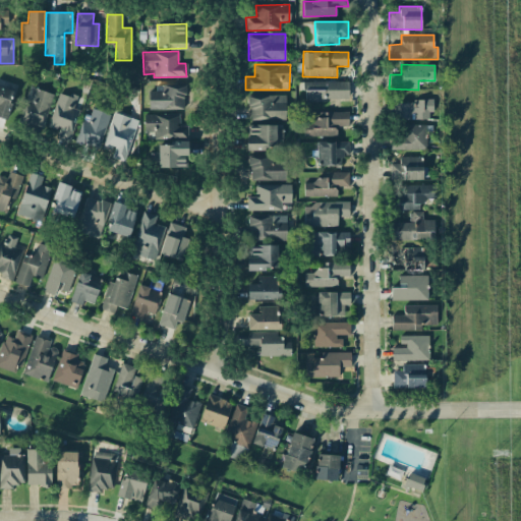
[(348,81),(303,81),(304,100),(348,100),(348,81)]
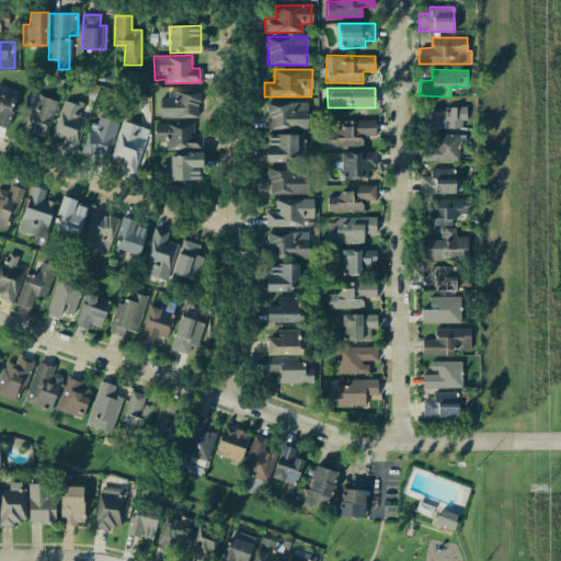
[(160,118),(199,117),(198,92),(160,93),(160,118)]
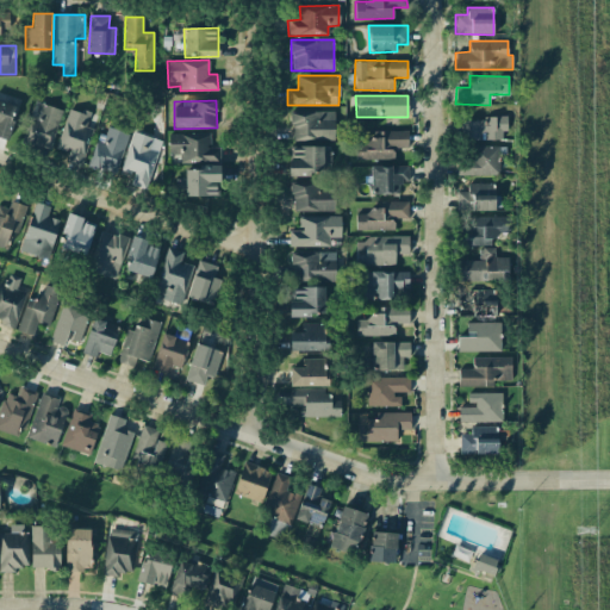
[(0,137),(7,139),(16,106),(0,101),(0,137)]
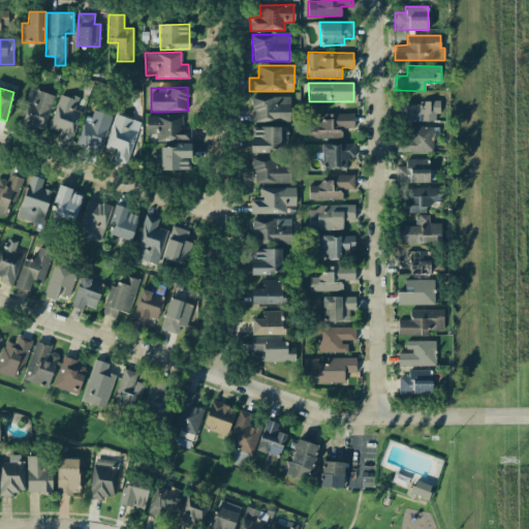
[(54,95),(31,88),(20,123),(42,130),(54,95)]
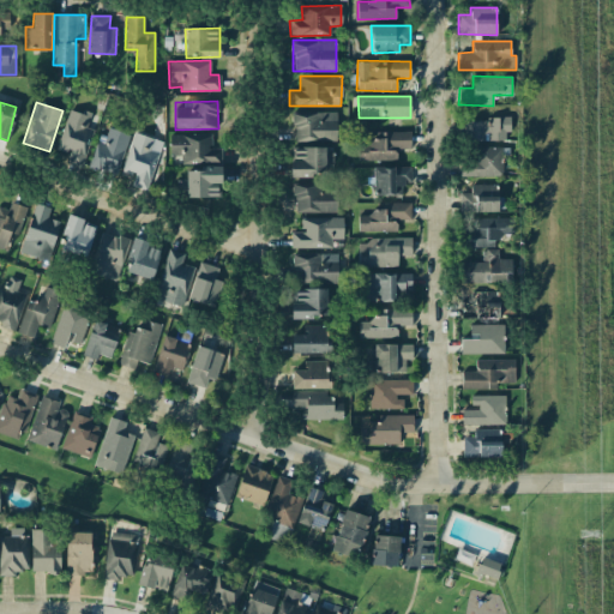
[(82,164),(94,130),(85,127),(89,116),(68,110),(54,155),(82,164)]
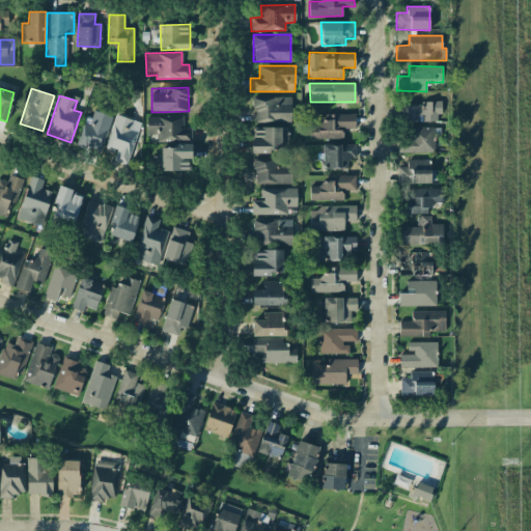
[(254,96),(253,121),(290,122),(291,96),(254,96)]
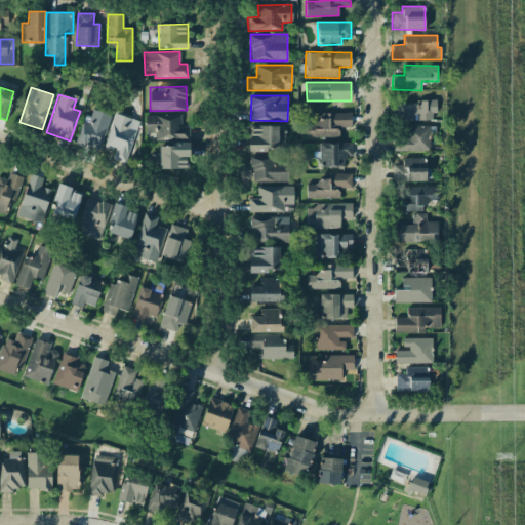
[(435,102),(393,103),(394,121),(435,120),(435,102)]
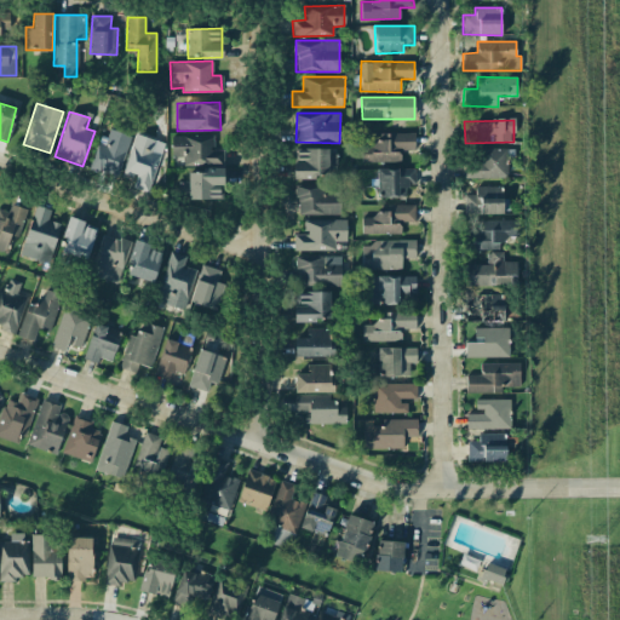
[(132,137),(108,127),(92,165),(116,174),(132,137)]
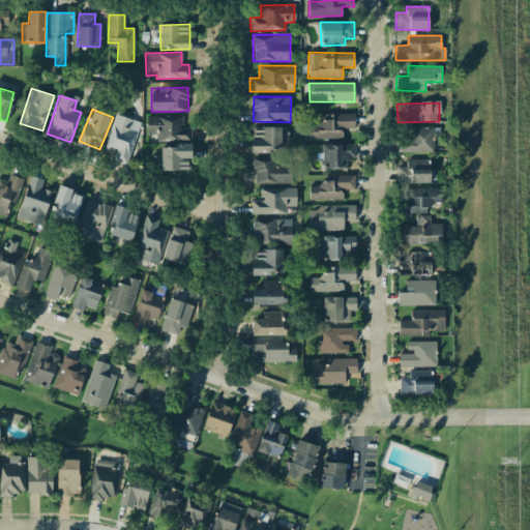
[(308,140),(343,138),(342,128),(354,128),(354,113),(323,115),(323,121),(308,122),(308,140)]
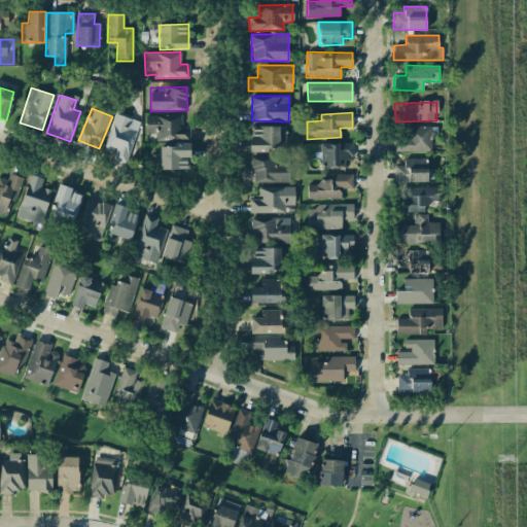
[(140,121),(115,113),(105,147),(115,150),(112,160),(127,164),(140,121)]
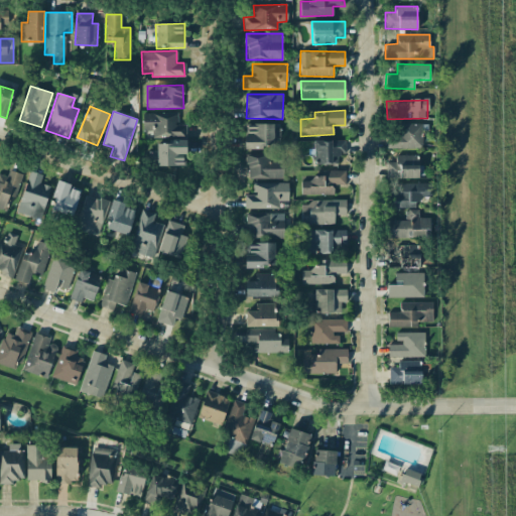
[(177,114),(143,113),(142,135),(185,136),(185,124),(177,124),(177,114)]
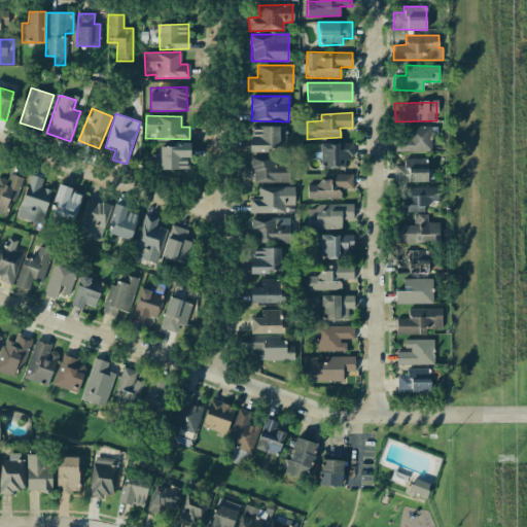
[(251,127),(250,151),(279,151),(280,140),(285,140),(286,128),(251,127)]
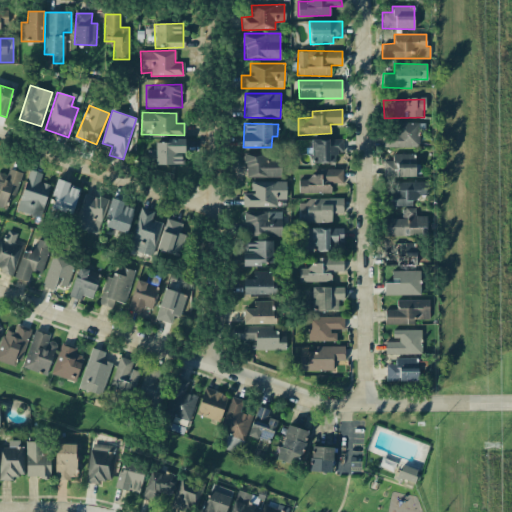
[(418,147),(417,123),(384,124),(384,148),(418,147)]
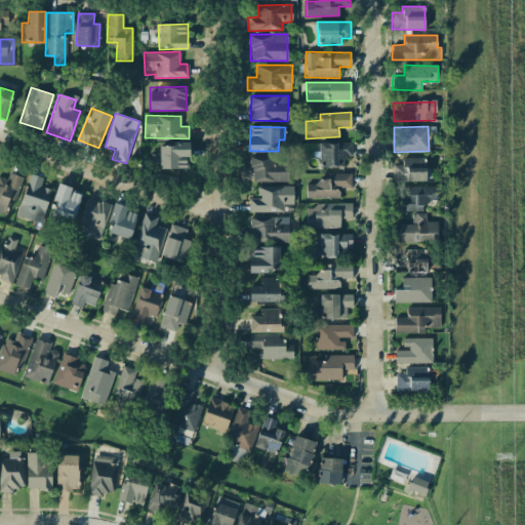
[(189,143),(170,142),(170,146),(159,146),(159,154),(151,154),(151,168),(189,169),(189,143)]
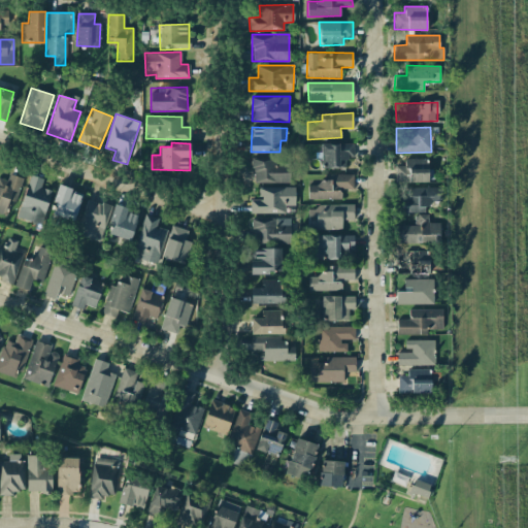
[(353,143),(321,143),(320,167),(347,167),(347,157),(353,157),(353,143)]
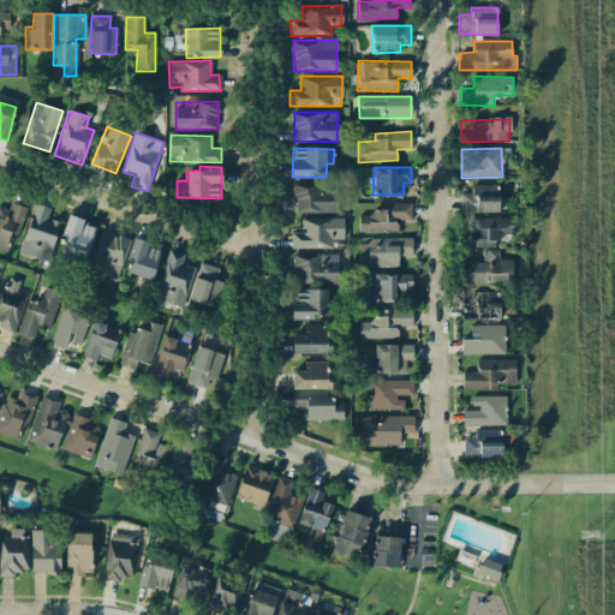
[(338,212),(336,184),(293,185),(294,213),(338,212)]
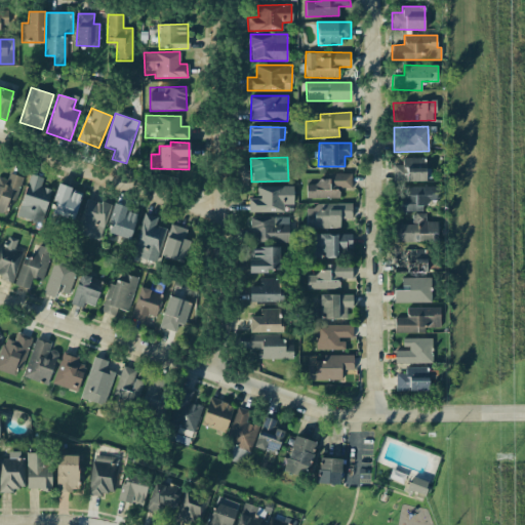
[(426,180),(425,158),(402,158),(403,164),(393,165),(394,182),(426,180)]
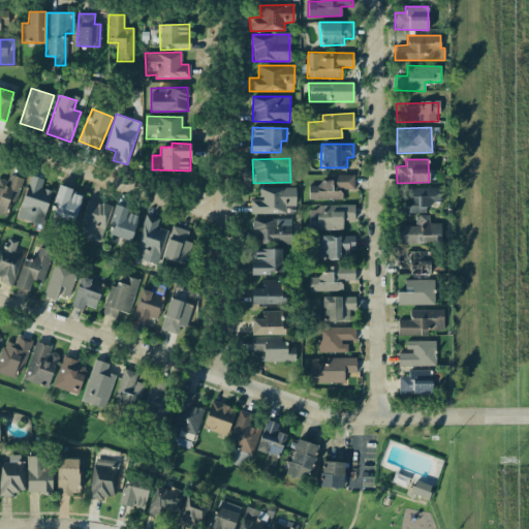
[(7,181),(0,178),(0,214),(5,216),(10,201),(14,203),(23,179),(9,174),(7,181)]
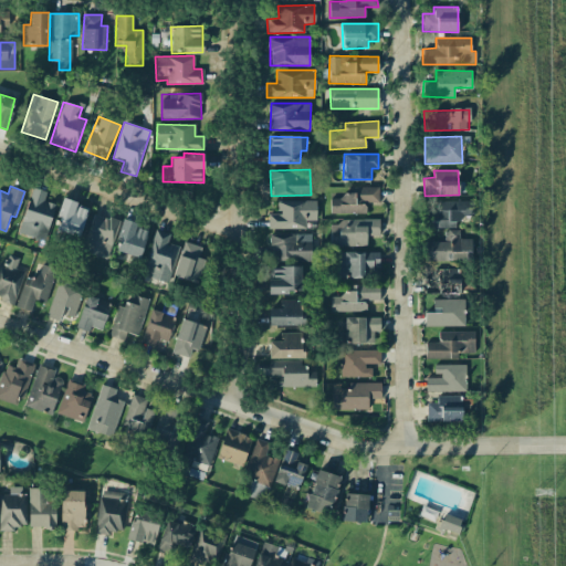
[(43,200),(46,191),(33,187),(18,231),(43,240),(55,205),(43,200)]
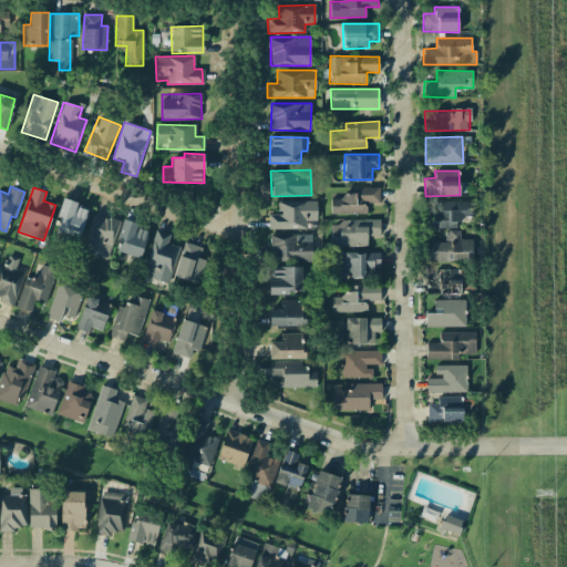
[(380,187),(350,187),(350,197),(331,197),(330,214),(367,215),(367,203),(380,203),(380,187)]
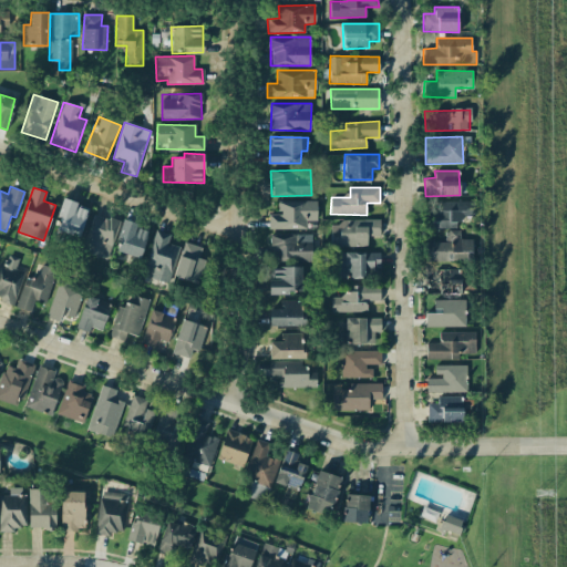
[(89,207),(64,199),(54,230),(79,238),(89,207)]
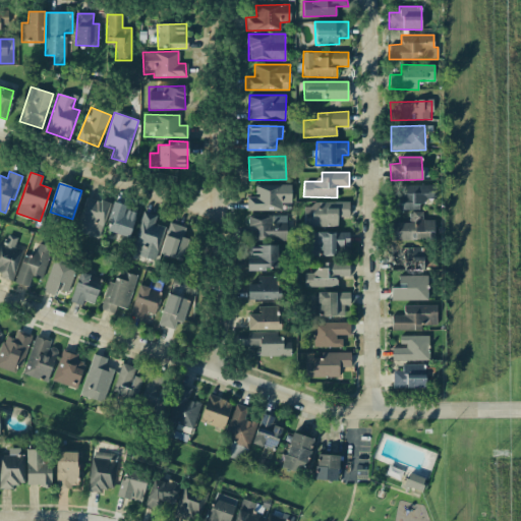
[(282,211),(282,203),(291,203),(291,184),(255,184),(255,196),(246,196),(246,210),(282,211)]
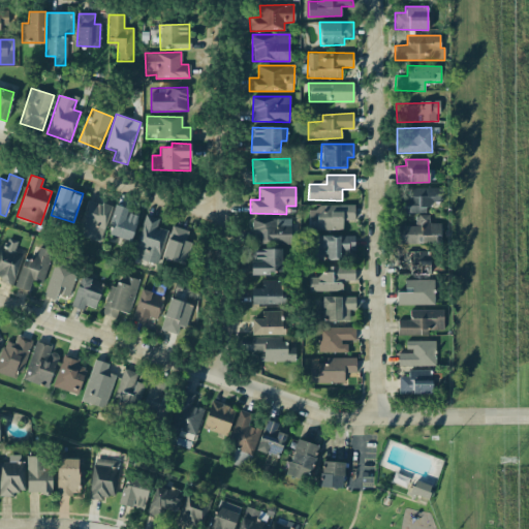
[(396,198),(396,213),(426,213),(426,207),(442,206),(442,187),(407,188),(407,197),(396,198)]
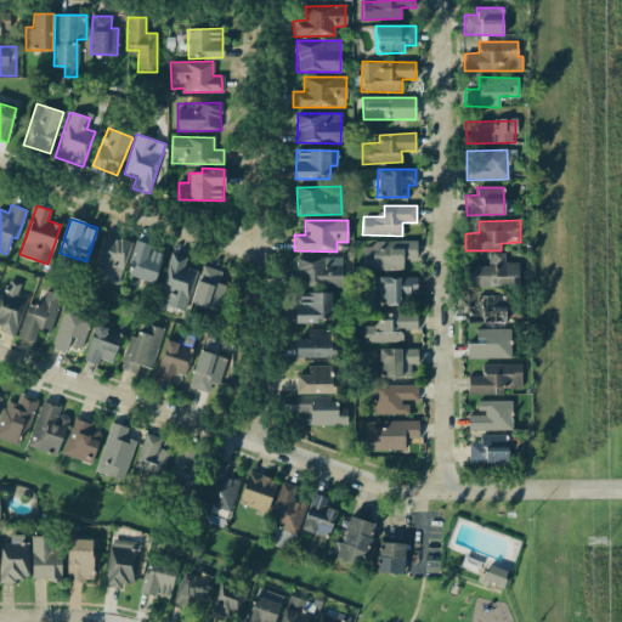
[(129,242),(101,235),(91,277),(118,283),(129,242)]
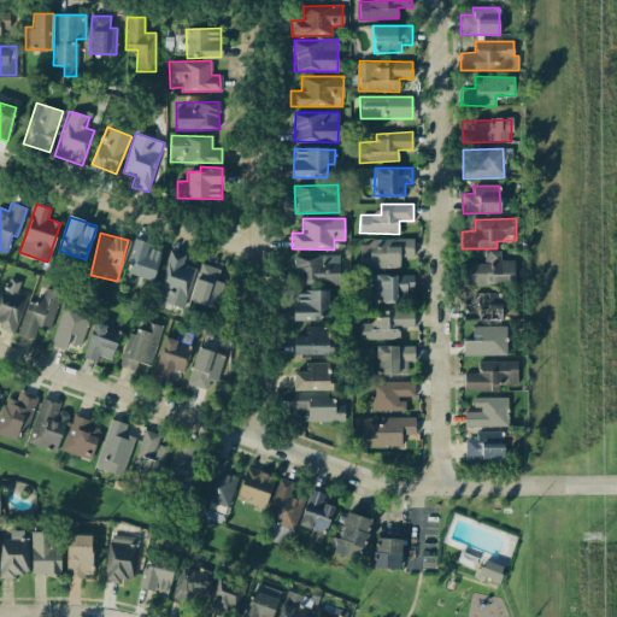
[(125,272),(152,281),(162,248),(135,240),(125,272)]
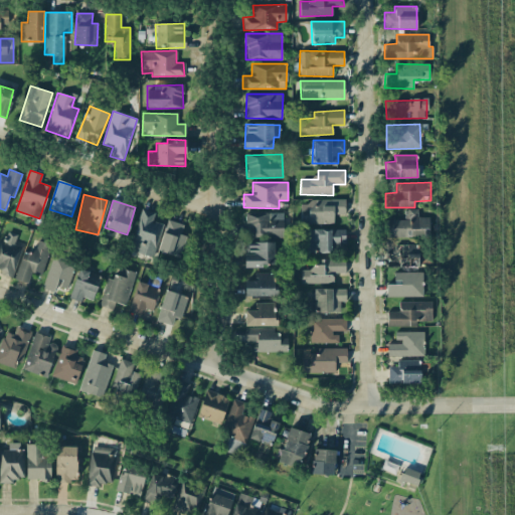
[(345,200),(301,200),(301,223),(333,223),(333,214),(345,214),(345,200)]
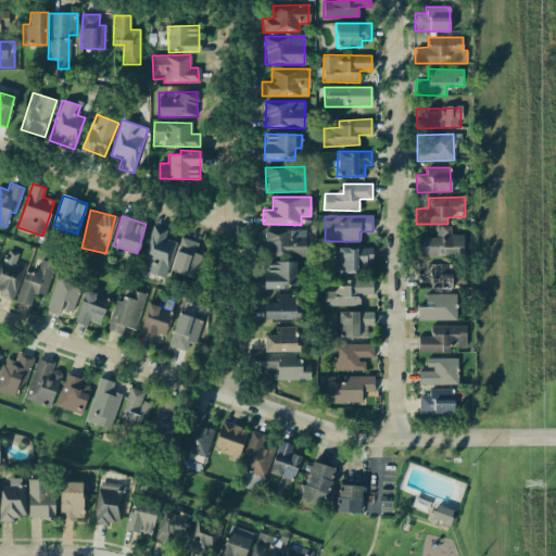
[(166,230),(153,225),(138,269),(163,278),(175,242),(164,239),(166,230)]
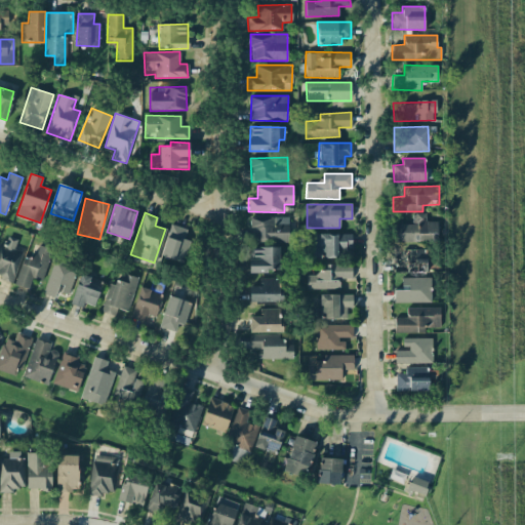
[(392,241),(437,242),(437,221),(426,221),(426,213),(412,213),(412,224),(392,224),(392,241)]
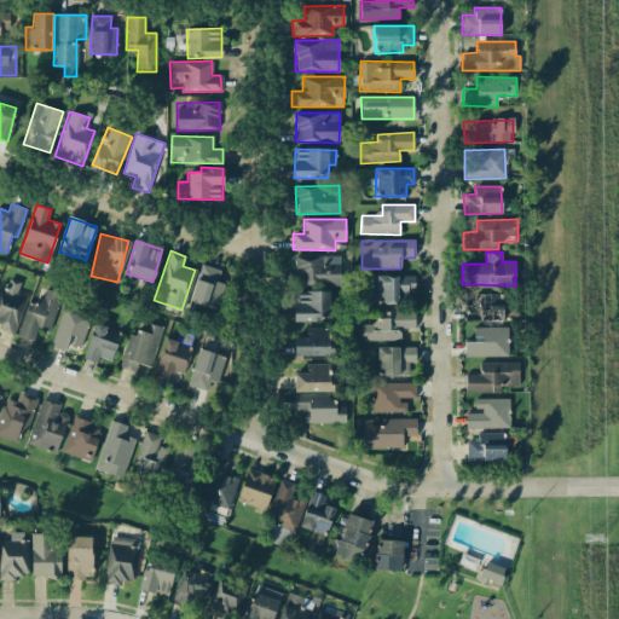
[(340,256),(296,255),(295,284),(339,284),(340,256)]
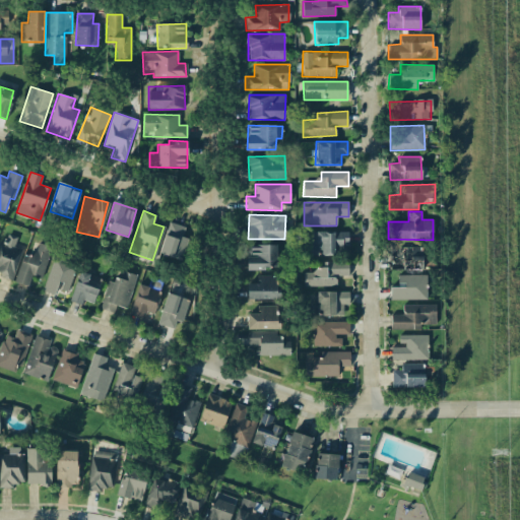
[(188,239),(183,237),(185,226),(168,221),(159,253),(182,259),(188,239)]
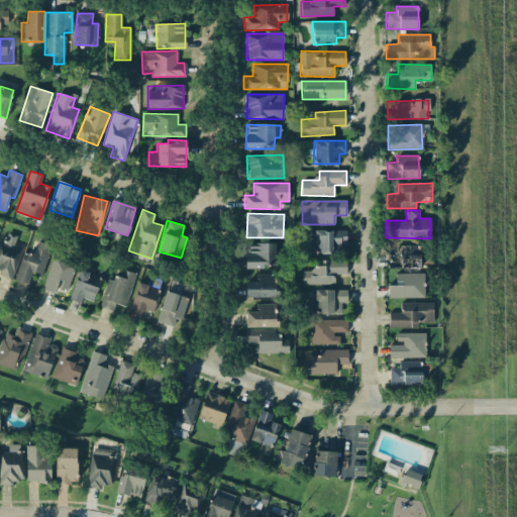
[(346,230),(307,231),(308,252),(333,252),(333,244),(346,243),(346,230)]
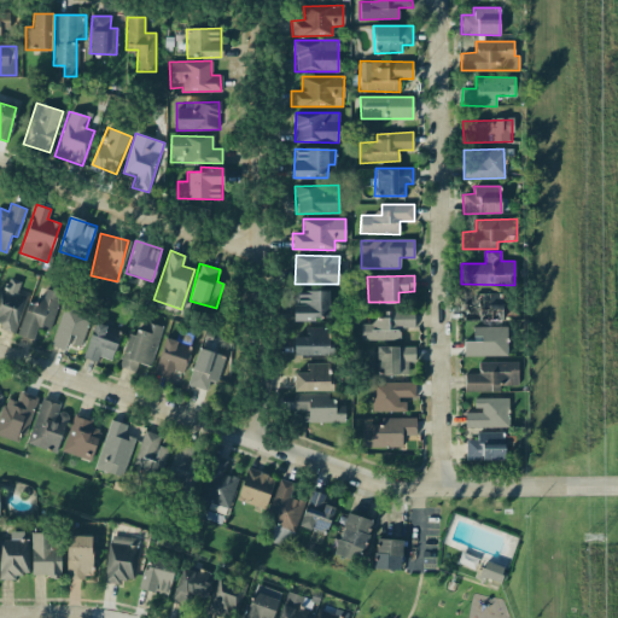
[(0,326),(17,330),(25,293),(0,287),(0,326)]
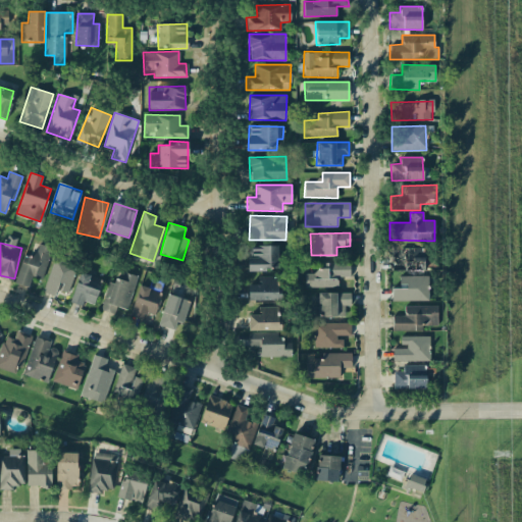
[(250,271),(277,270),(276,245),(249,246),(250,271)]
